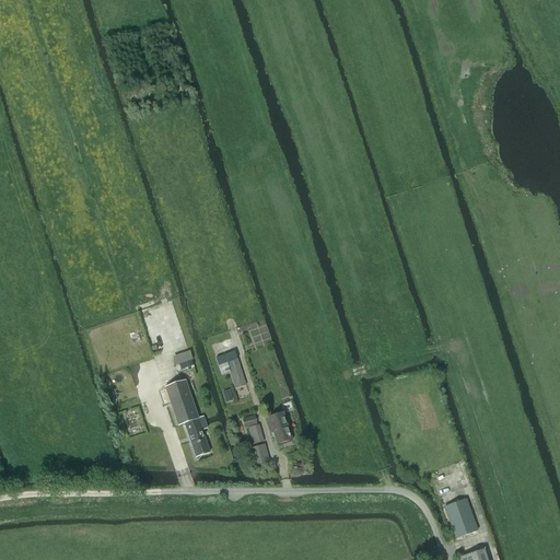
[(176,366),(193,361),(189,352),(173,358),(176,366)]
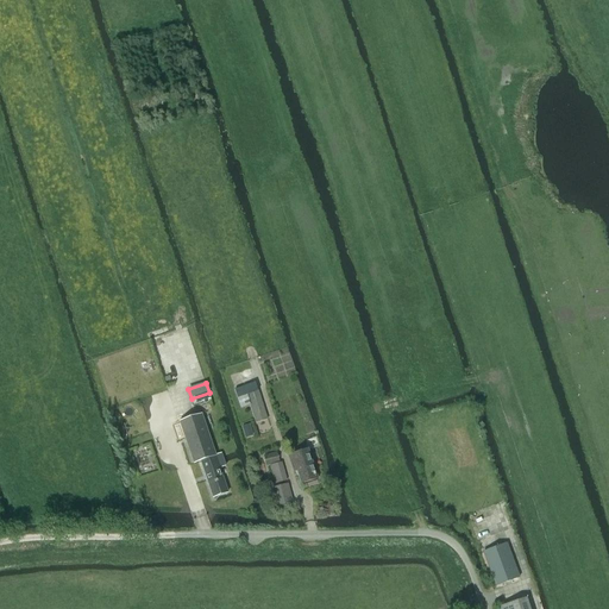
[(257,391),(237,399),(240,408),(250,406),(256,424),(267,420),(257,391)]
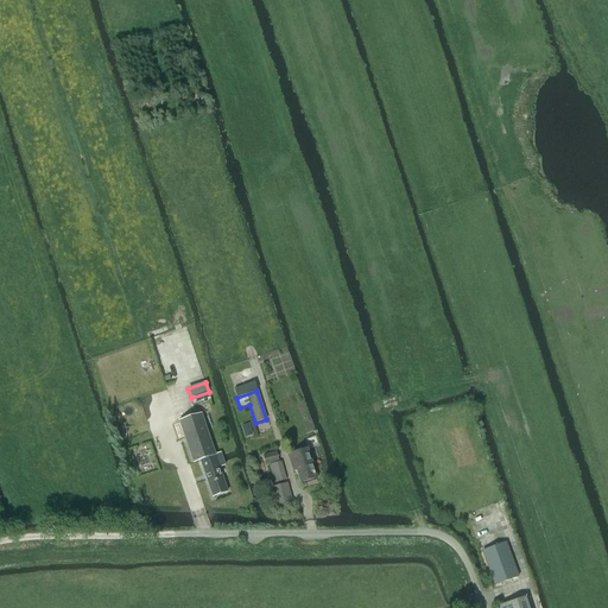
[(219,468),(225,466),(220,454),(215,455),(201,415),(179,422),(194,463),(200,461),(213,498),(227,492),(219,468)]
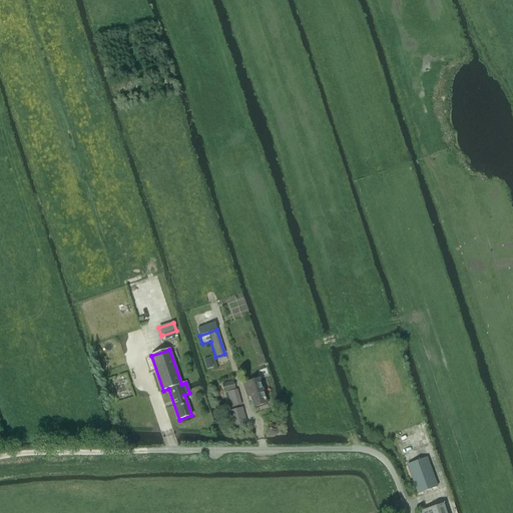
[(250,396),(253,408),(267,404),(259,380),(243,385),(247,397),(250,396)]
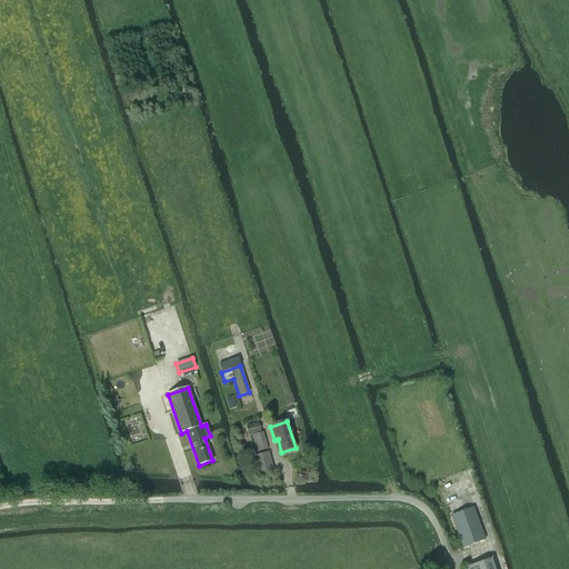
[(261,432),(251,436),(257,452),(265,450),(268,449),(263,432),(261,432)]
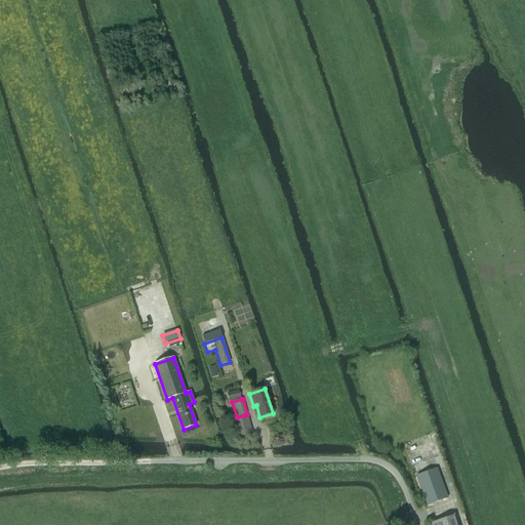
[(247,418),(235,421),(239,438),(251,434),(247,418)]
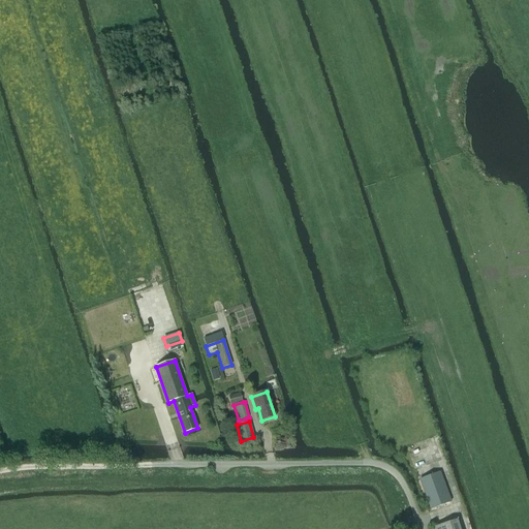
[(440,472),(419,480),(430,509),(450,502),(440,472)]
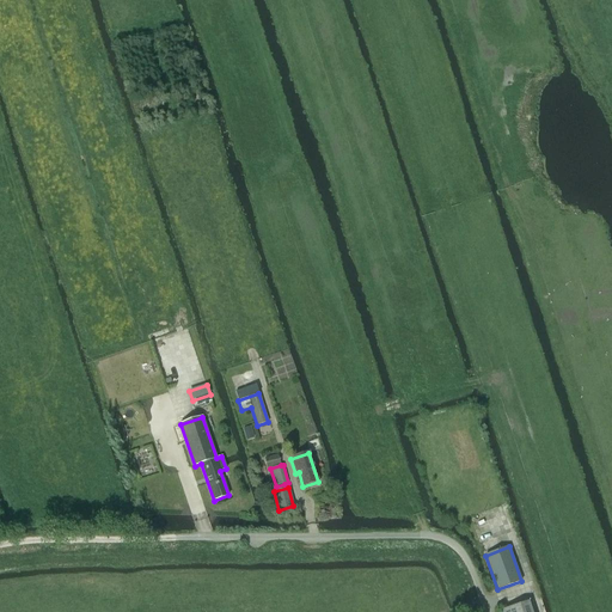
All buildings are outlined.
